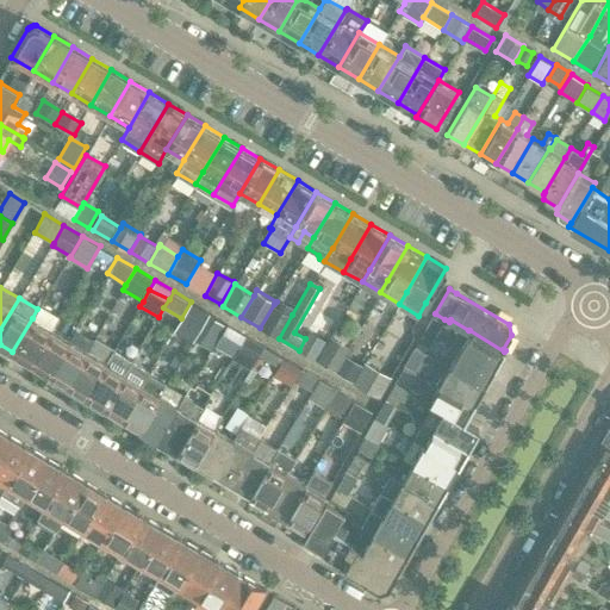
[(210,312),(191,302),(181,318),(174,330),(193,342),(195,340),(210,313),(210,312)]
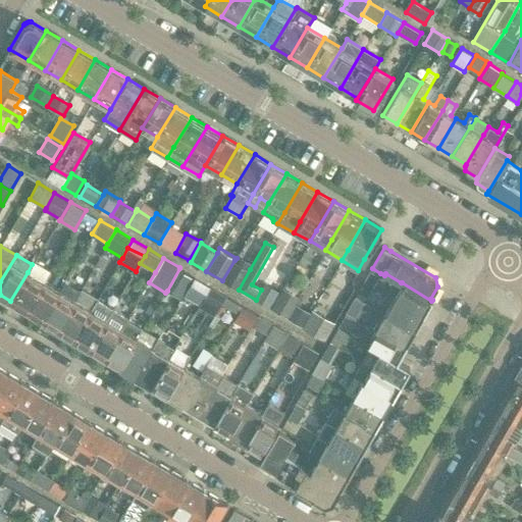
[(250,269),(235,260),(222,280),(239,290),(250,269)]
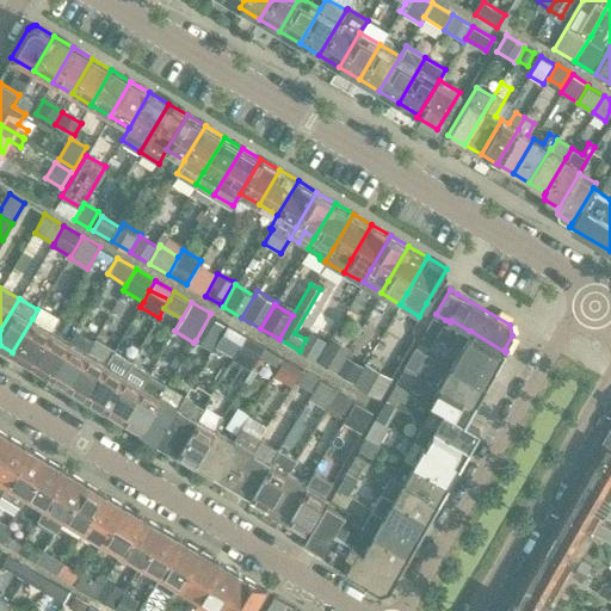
[(227,325),(210,314),(196,340),(213,350),(215,346),(227,325)]
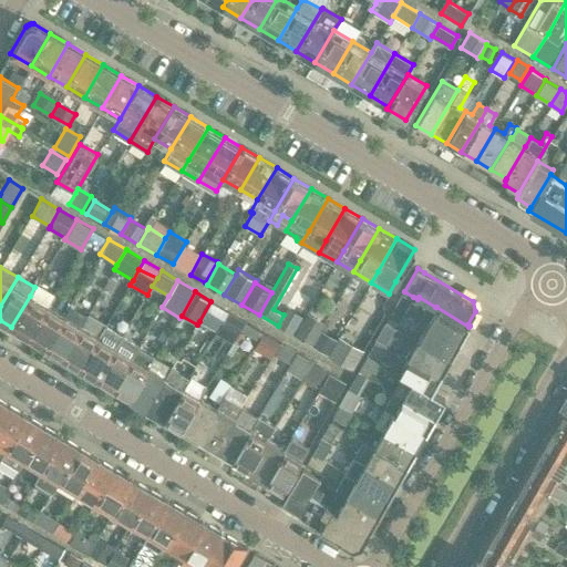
[(397,306),(405,311),(413,297),(404,291),(397,306)]
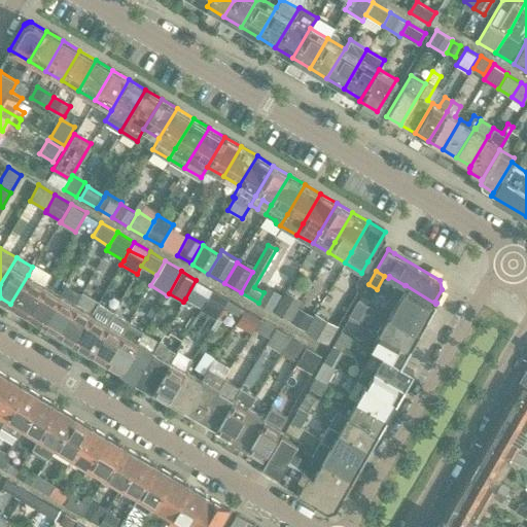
[(10,304),(26,314),(43,284),(28,275),(10,304)]
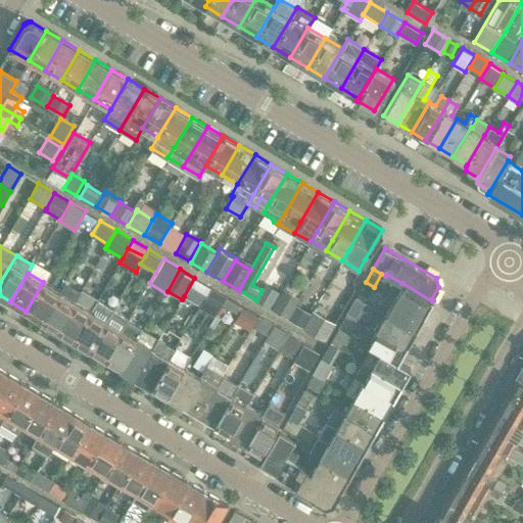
[(211,287),(194,278),(184,296),(201,306),(211,287)]
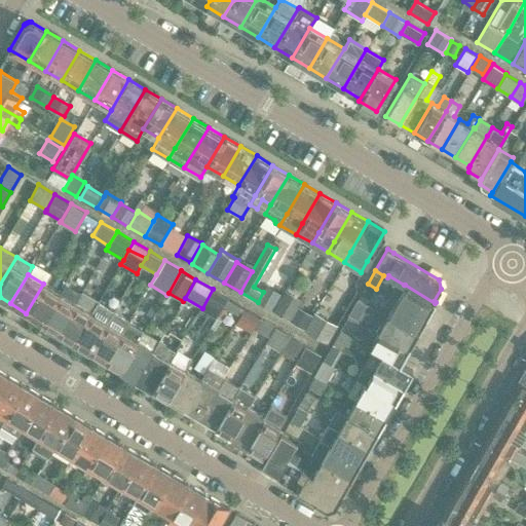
[(41,323),(57,332),(81,292),(65,283),(59,293),(41,323)]
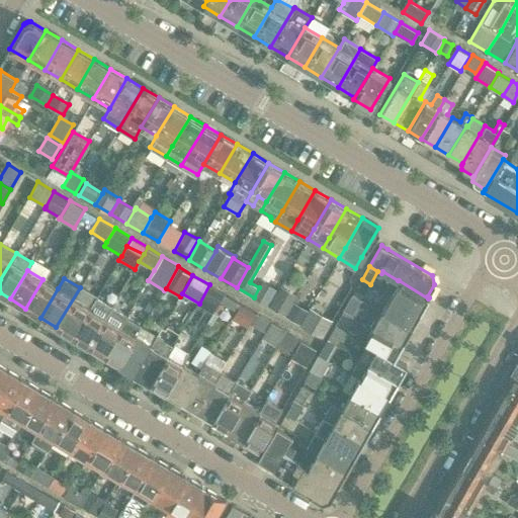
[(25,309),(40,318),(58,288),(42,279),(25,309)]
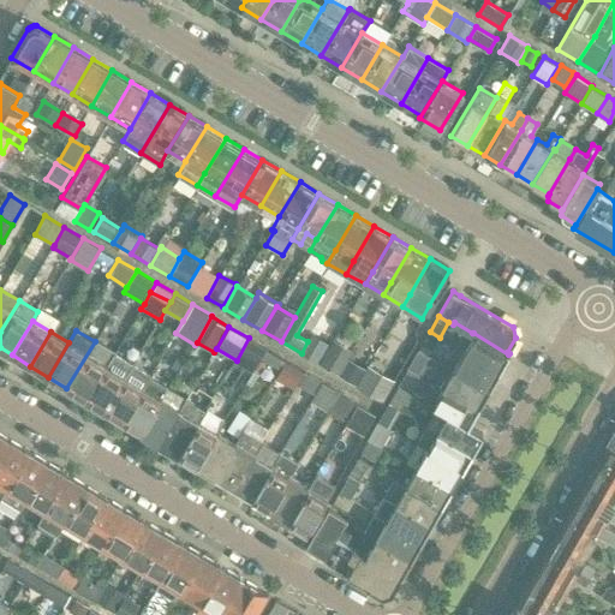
[(330,344),(311,333),(308,341),(302,353),(318,364),(330,344)]
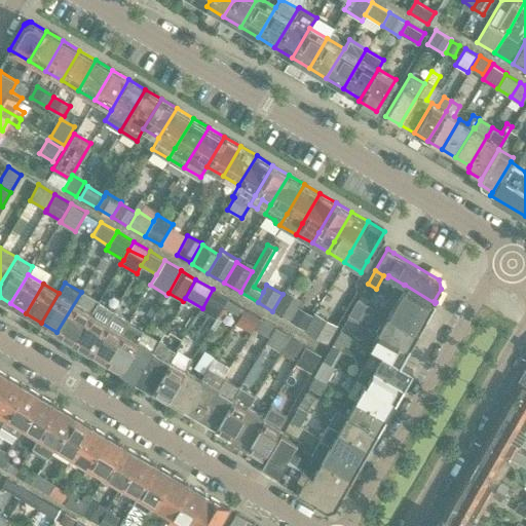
[(404,285),(401,292),(393,288),(389,295),(426,317),(435,303),(405,285),(404,285)]
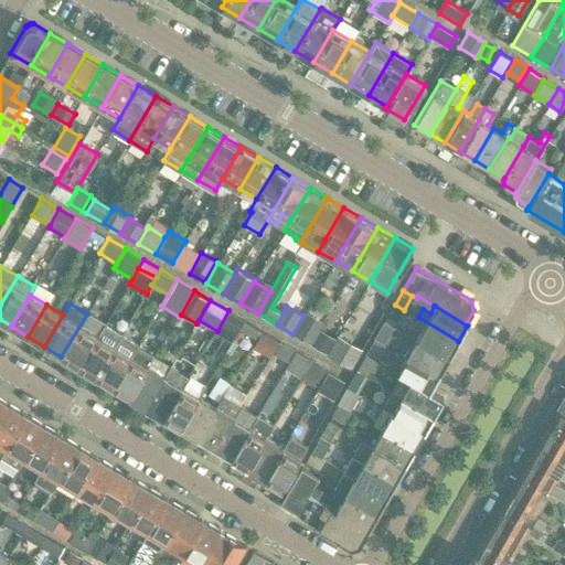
[(244,320),(228,310),(217,331),(232,340),(238,328),(244,320)]
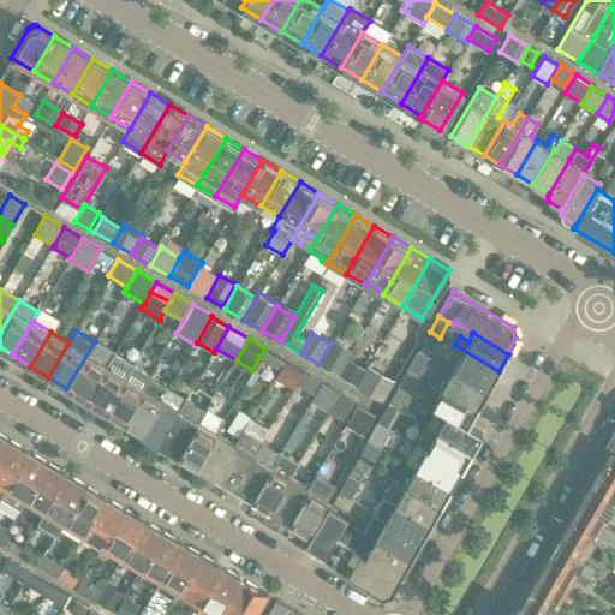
[(353,350),(333,339),(330,344),(318,364),(339,375),(348,357),(353,350)]
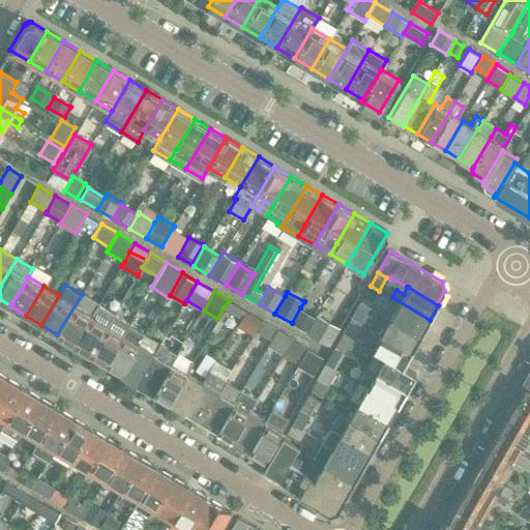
[(82,293),(82,294),(57,334),(74,344),(91,314),(97,303),(97,302),(82,293)]
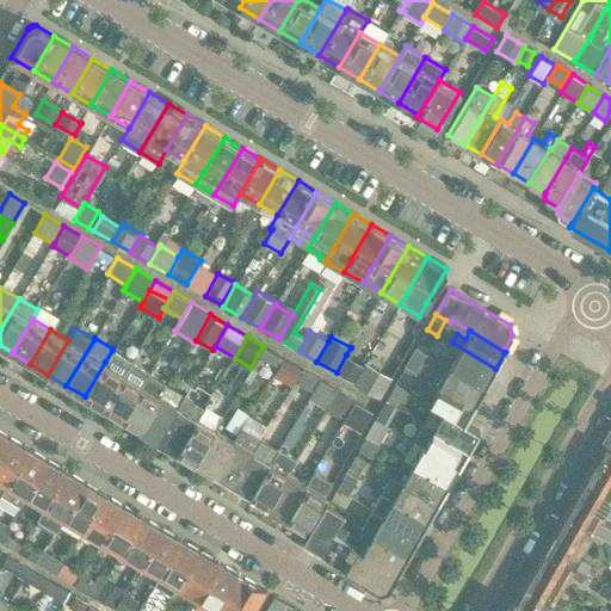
[(455,357),(450,365),(457,370),(485,387),(495,369),(452,343),(448,352),(455,357)]
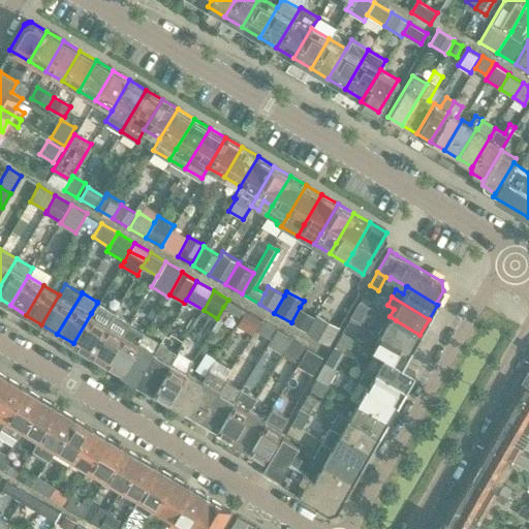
[(246,310),(228,300),(223,307),(242,317),(246,310)]
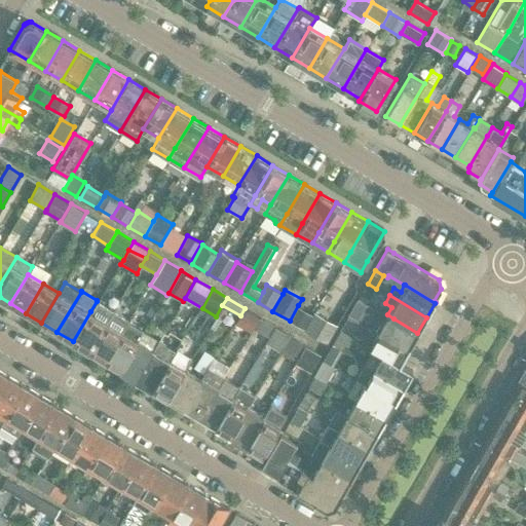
[(367,304),(358,299),(349,313),(359,320),(367,304)]
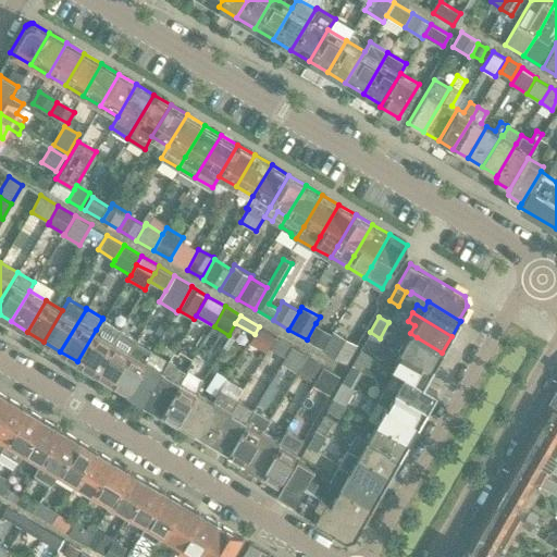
[(77,361),(94,371),(112,339),(119,329),(102,319),(96,330),(77,361)]
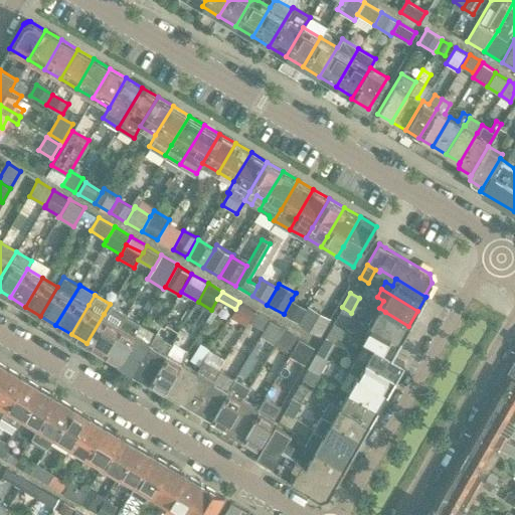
[(307,308),(292,299),(284,314),(299,323),(307,308)]
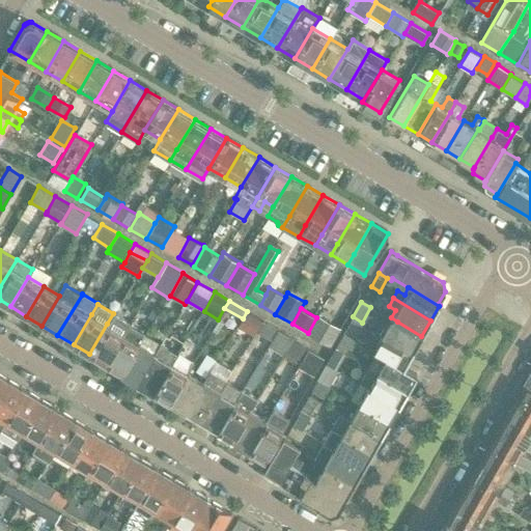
[(263,320),(247,311),(243,318),(242,320),(257,330),(263,320)]
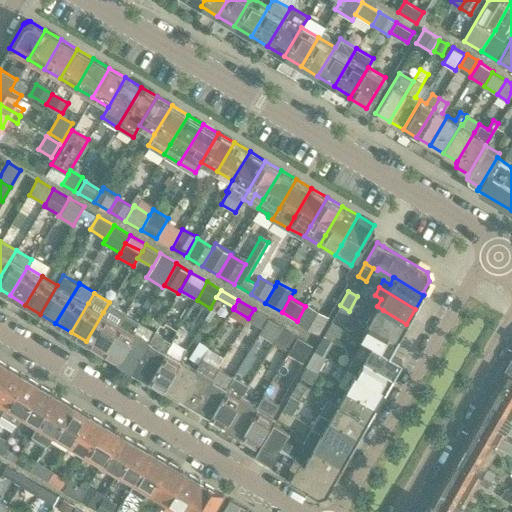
[(329,316),(307,303),(305,306),(297,321),(319,333),(329,316)]
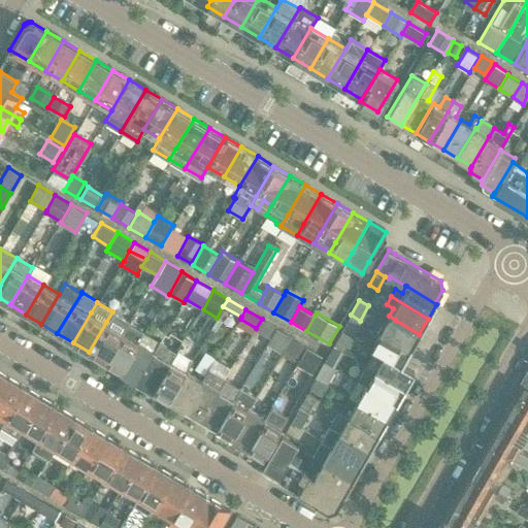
[(360,321),(351,315),(341,331),(351,336),(353,337),(361,322),(360,321)]
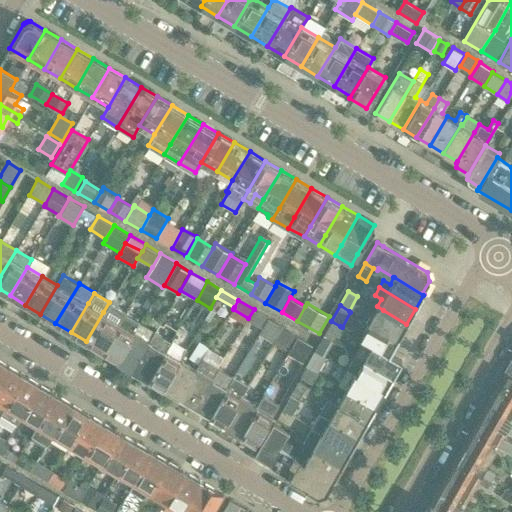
[(377,306),(373,314),(367,311),(363,318),(369,321),(398,338),(406,324),(383,310),(377,306)]
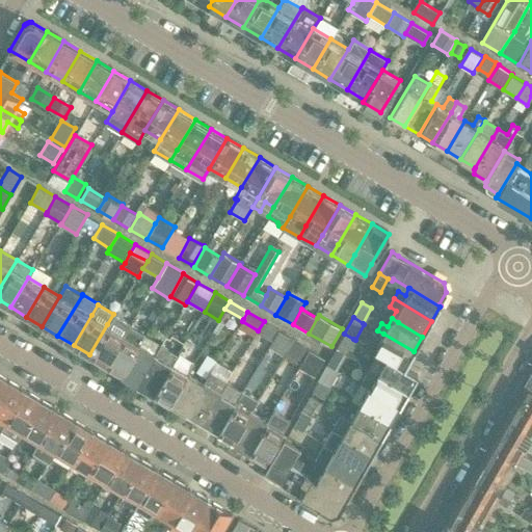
[(278,330),(264,321),(258,330),(258,331),(273,341),(278,330)]
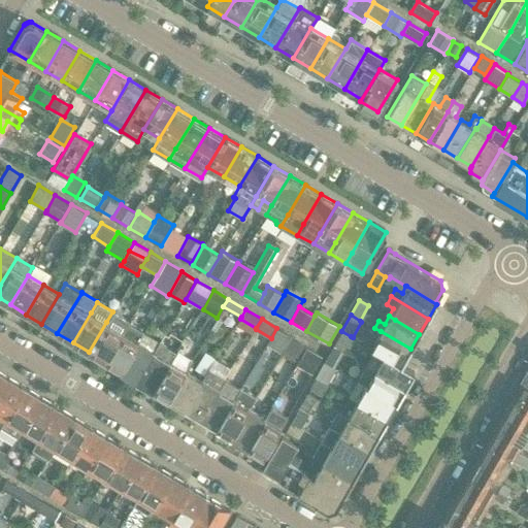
[(89,352),(104,361),(122,331),(106,322),(89,352)]
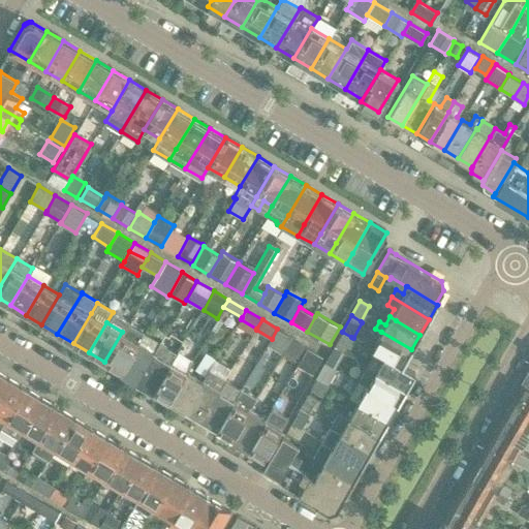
[(292,338),(277,329),(272,339),(268,345),(283,354),(286,348),(292,338)]
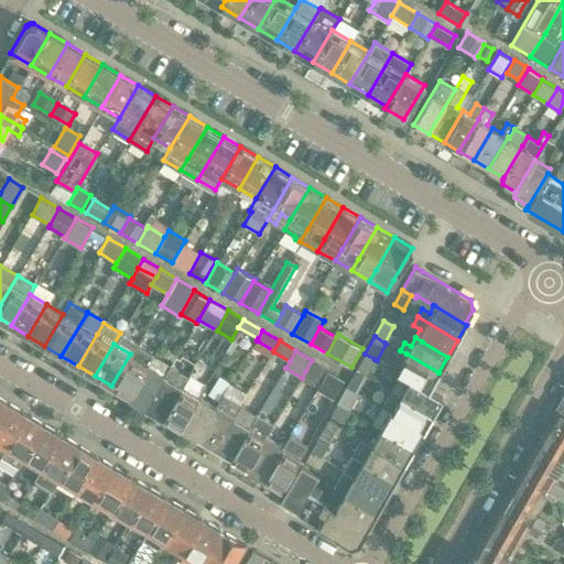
[(438,372),(407,354),(400,350),(394,360),(400,364),(397,370),(429,389),(438,372)]
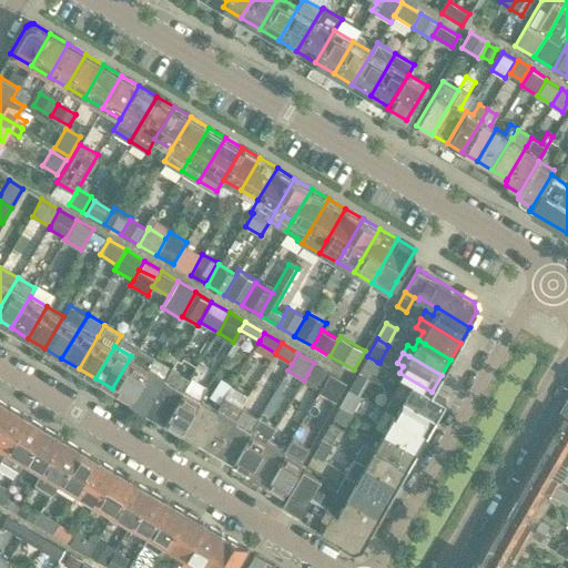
[(112,388),(130,399),(148,366),(131,356),(112,388)]
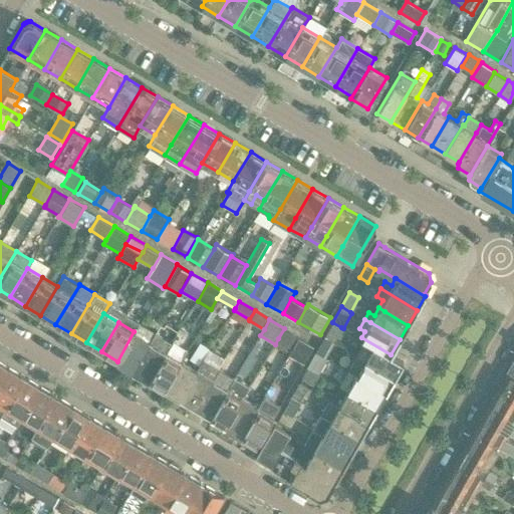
[(341,327),(332,322),(324,336),(332,341),(333,341),(341,327)]
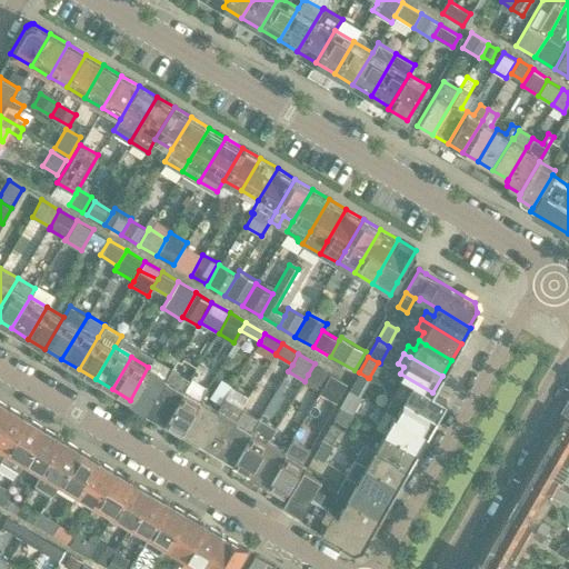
[(330,373),(315,363),(308,375),(325,385),(330,373)]
